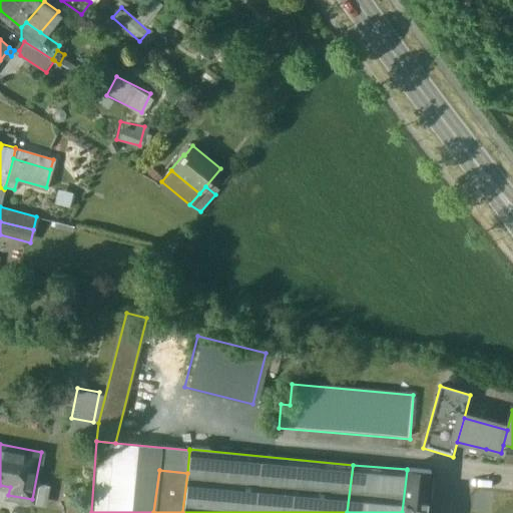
[(426,512),(430,472),(407,470),(402,512),(426,512)]
